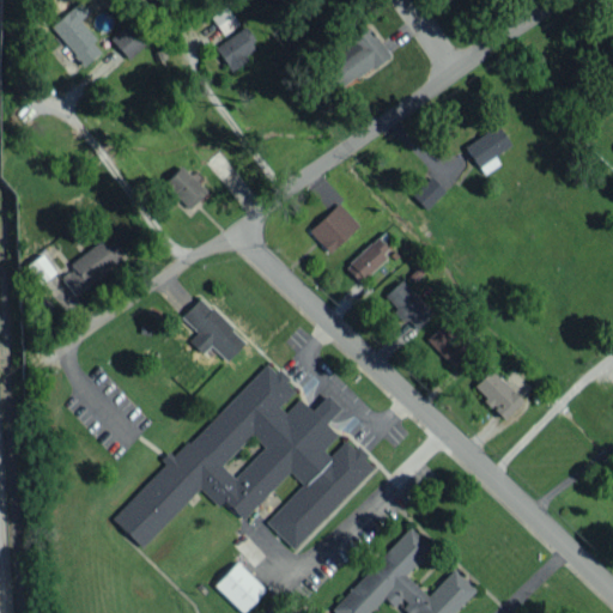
[(222,34),(237,24),(225,6),(210,16),(222,34)]
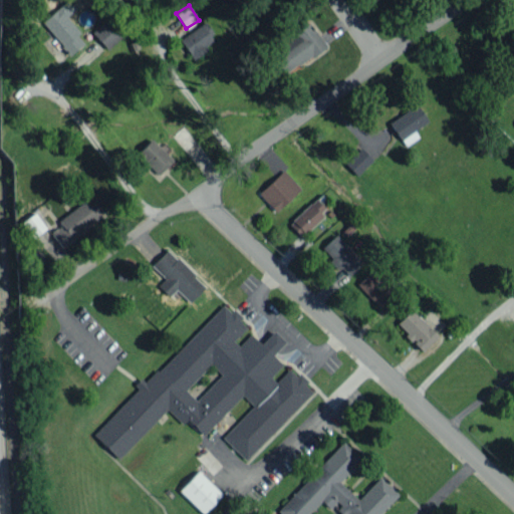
[(85,41),(57,8),(41,22),(69,55),(85,41)]
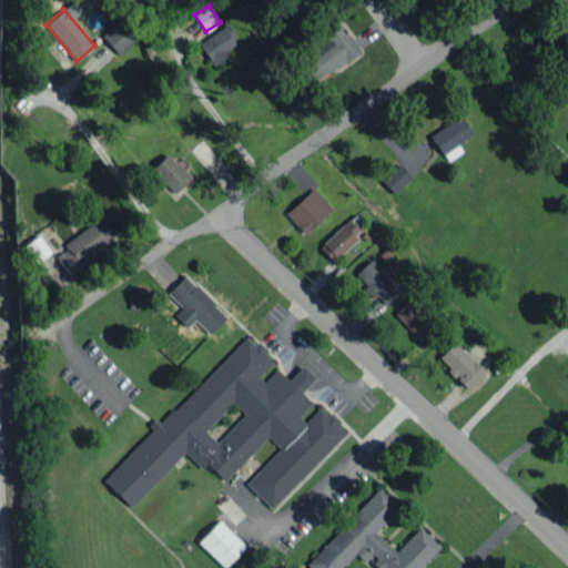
[(118,53),(134,39),(118,21),(101,36),(118,53)]
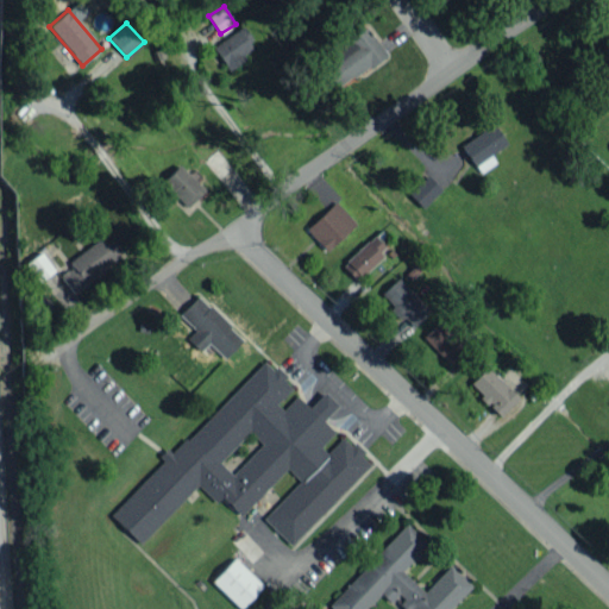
[(255,45),(242,26),(212,45),(227,69),(245,58),(242,54),(255,45)]
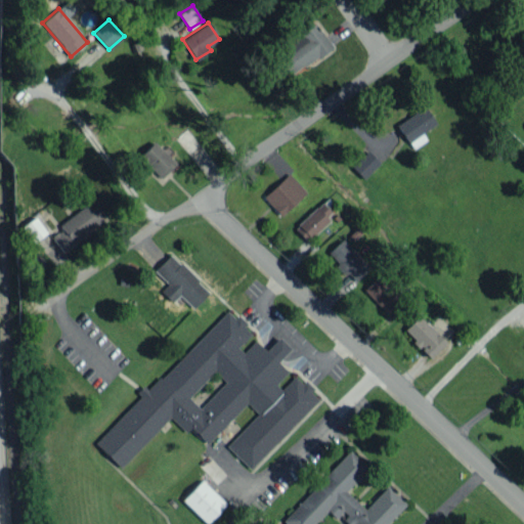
[(291,47),(275,56),(288,76),(332,47),(316,23),(287,41),(291,47)]
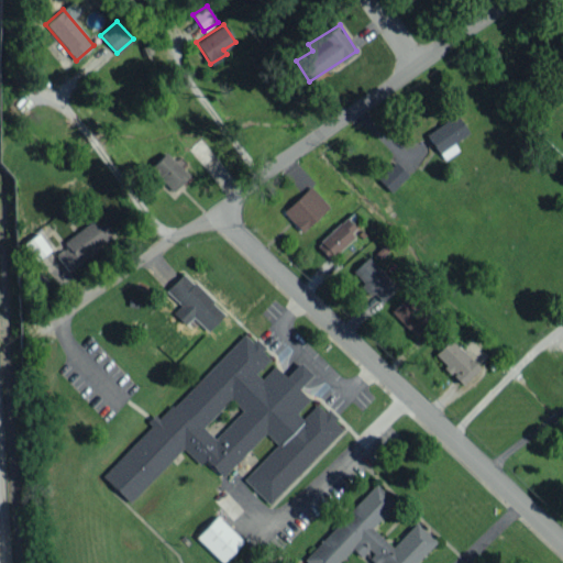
[(453,142),(468,132),(456,113),(426,133),(443,159),(457,150),(453,142)]
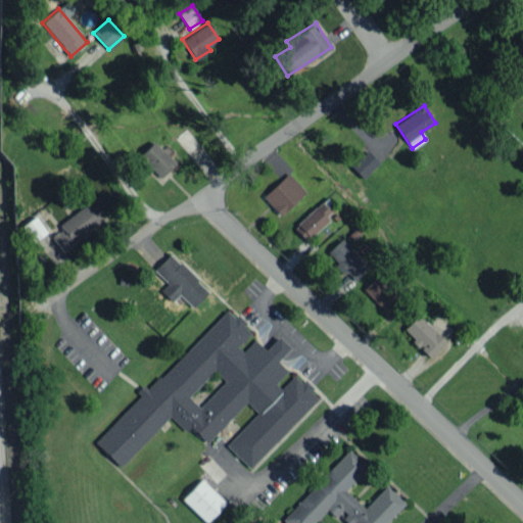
[(175,162),(152,141),(138,156),(160,178),(175,162)]
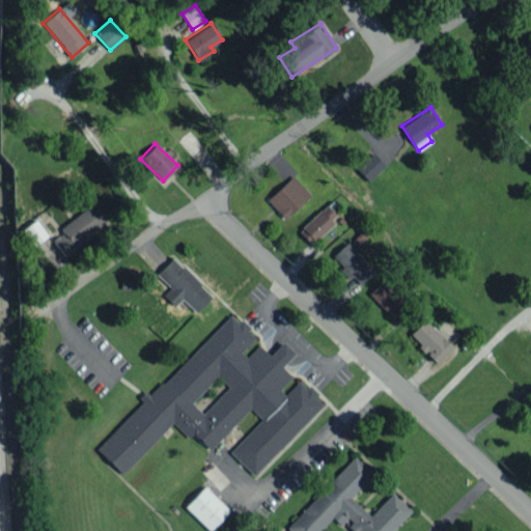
[(384,165),(372,152),(356,168),(367,180),(384,165)]
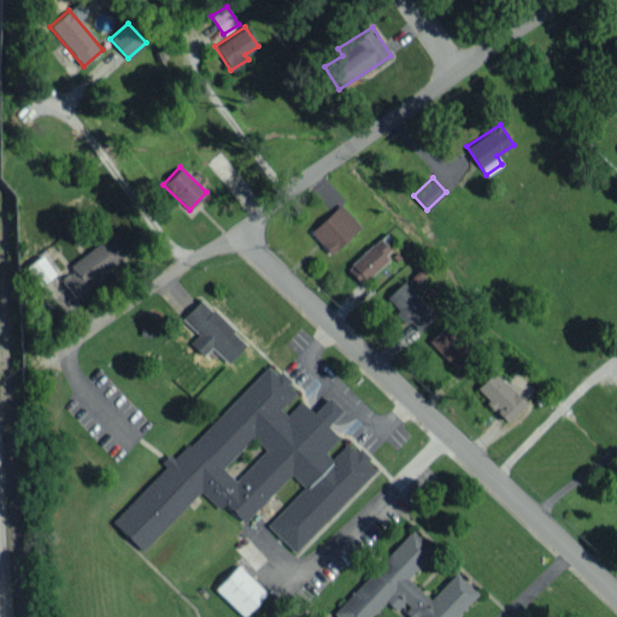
[(309,231),(330,254),(360,225),(340,204),(309,231)]
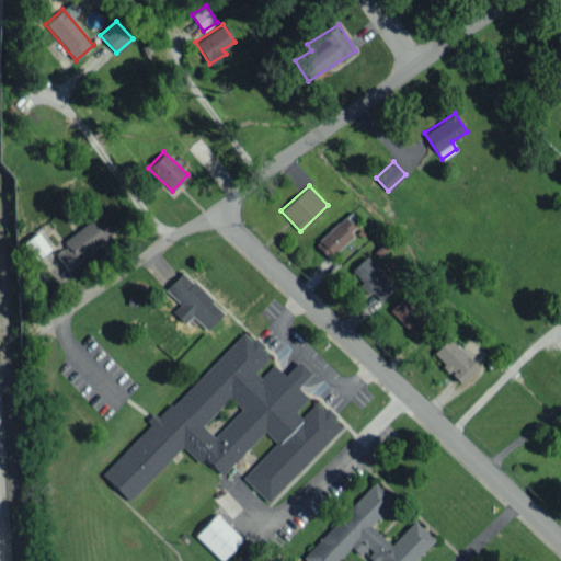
[(327,256),(356,230),(344,216),(315,243),(327,256)]
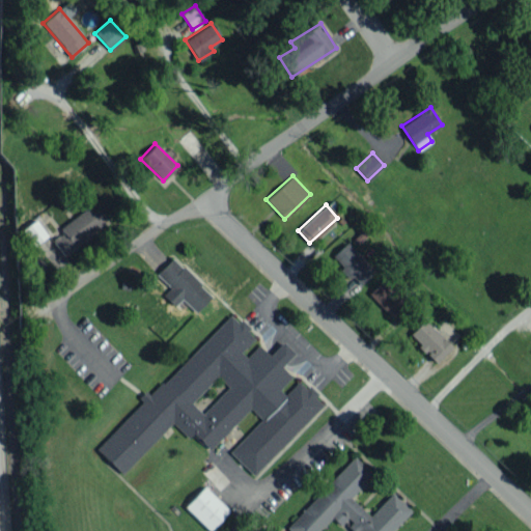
[(59,227),(62,232),(52,240),(62,254),(103,224),(88,205),(59,227)]
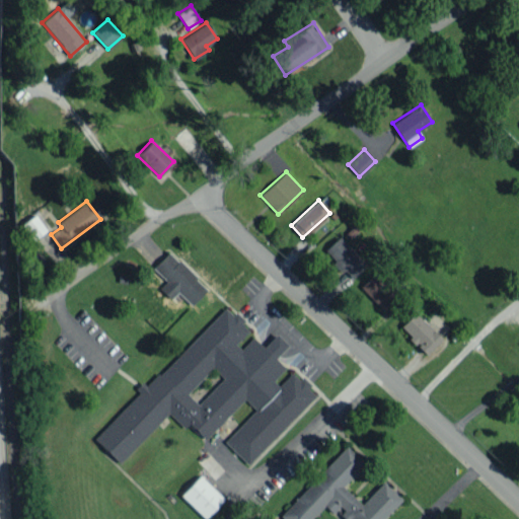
[(46,230),(34,214),(21,224),(31,239),(46,230)]
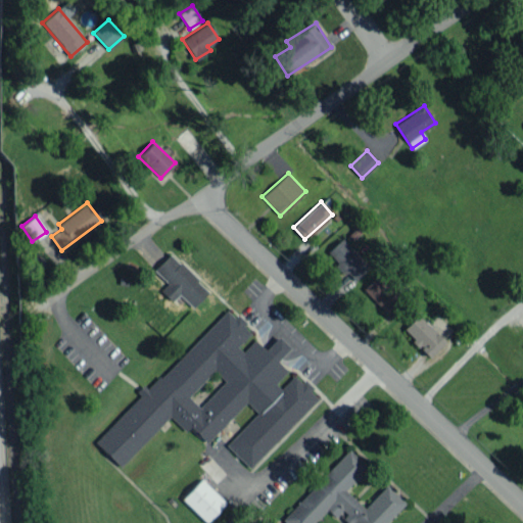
[(325,253),(352,281),(369,267),(341,238),(325,253)]
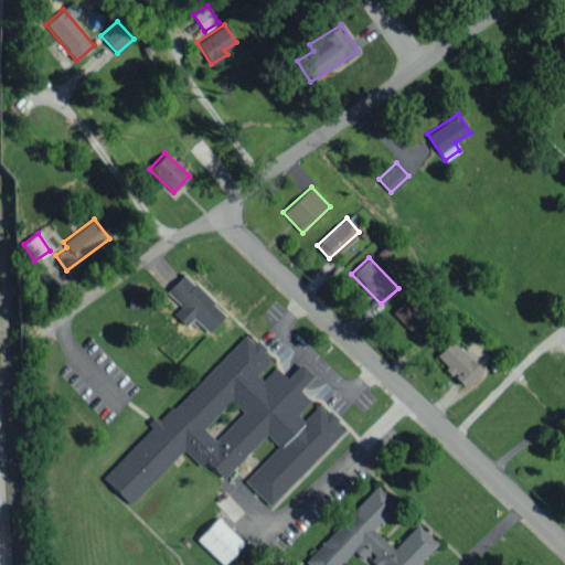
[(181,306),(173,313),(185,326),(192,318),(208,332),(225,313),(182,274),(166,291),(181,306)]
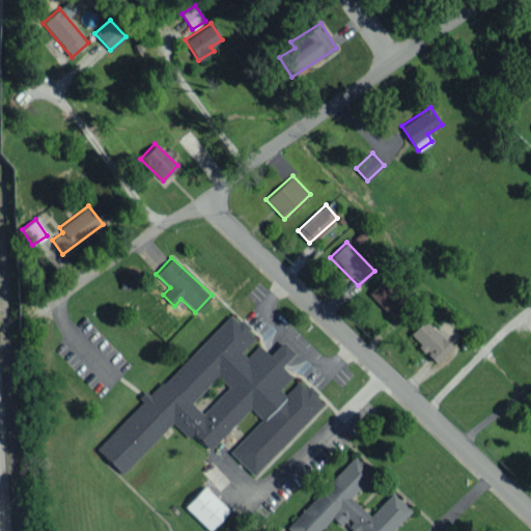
[(403,301),(381,280),(367,294),(390,315),(403,301)]
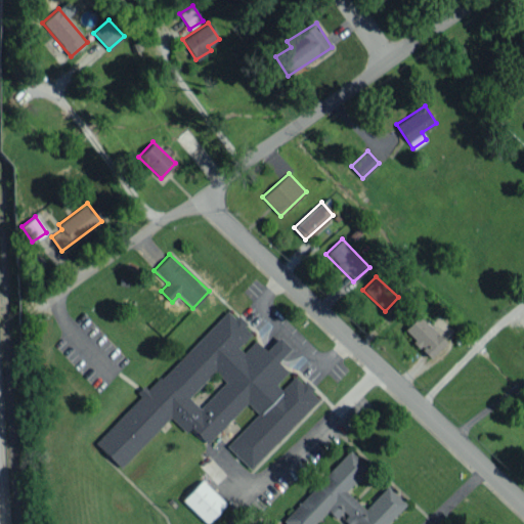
[(94,443),(120,468),(171,415),(205,446),(247,402),(257,413),(226,446),(250,469),(318,398),(295,375),(280,389),(275,384),(288,370),(277,360),(290,348),(277,337),(265,350),(255,340),(243,352),(237,347),(250,334),(243,326),(246,322),(236,313),(233,316),(225,309),(142,396),(140,395),(94,443)]
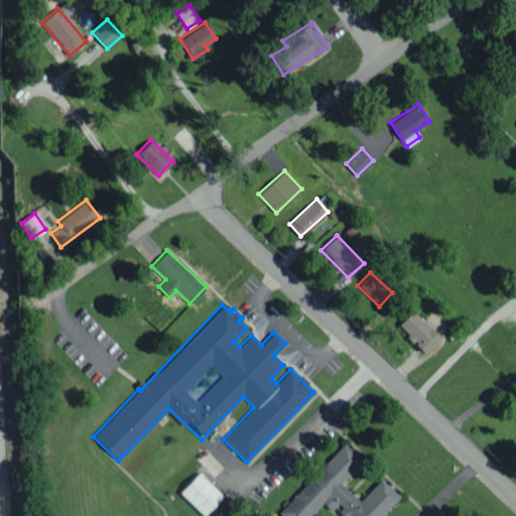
[(437,336),(410,310),(396,326),(423,352),(437,336)]
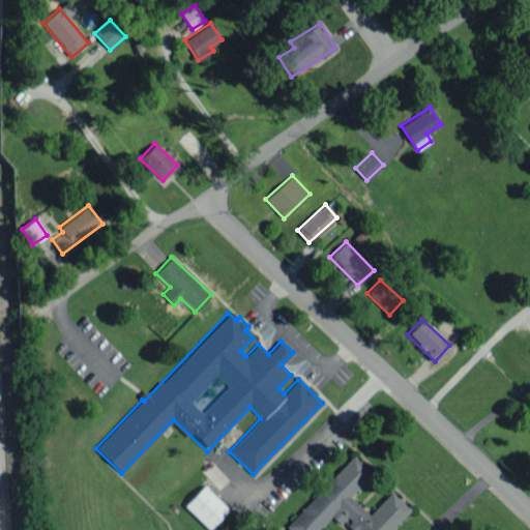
[(284,529),(316,529),(329,516),(339,524),(346,517),(351,521),(347,526),(351,529),(390,529),(410,508),(390,491),(369,514),(349,497),(372,472),(352,454),(284,529)]
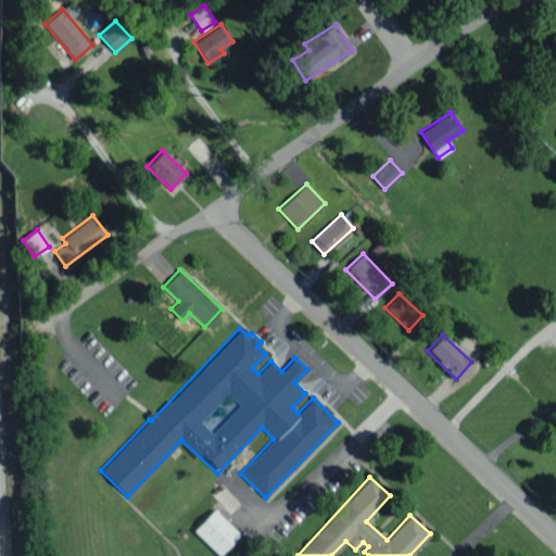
[(239,533),(213,508),(192,530),(218,555),(239,533)]
